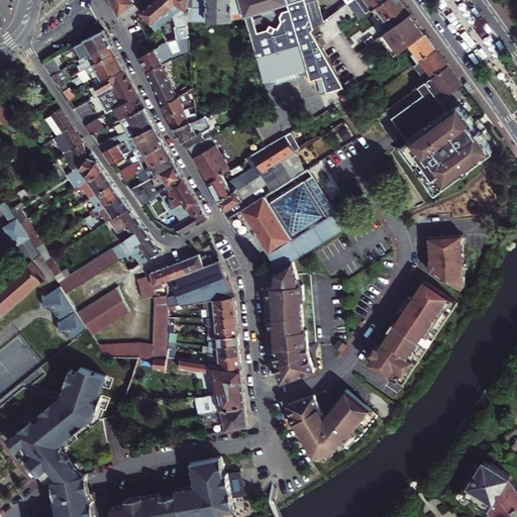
[(137,0),(111,0),(119,16),(137,0)]
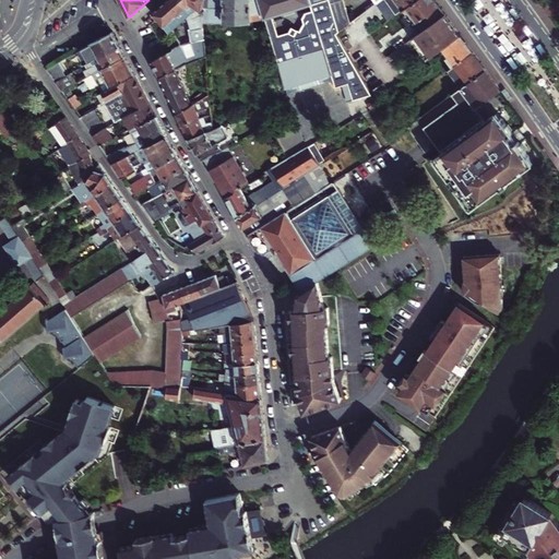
[(173,28),(178,24),(174,19),(183,10),(191,19),(191,32),(189,33),(190,44),(195,43),(204,43),(202,23),(202,4),(204,0),(167,0),(153,13),(170,31),(173,28)]
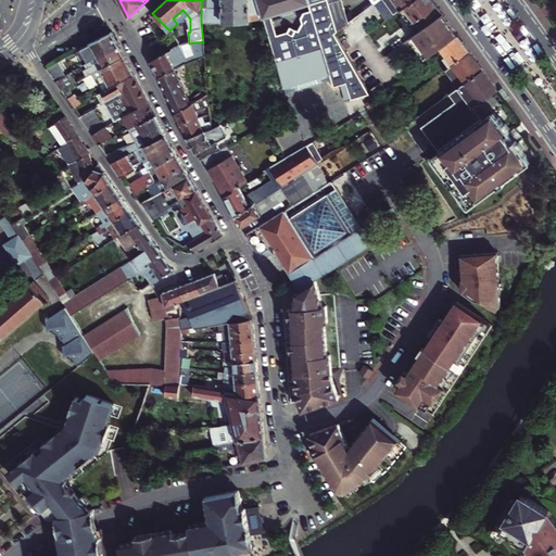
[(203,0),(201,4),(201,23),(249,23),(249,21),(258,21),(258,16),(263,15),(257,0),(203,0)]
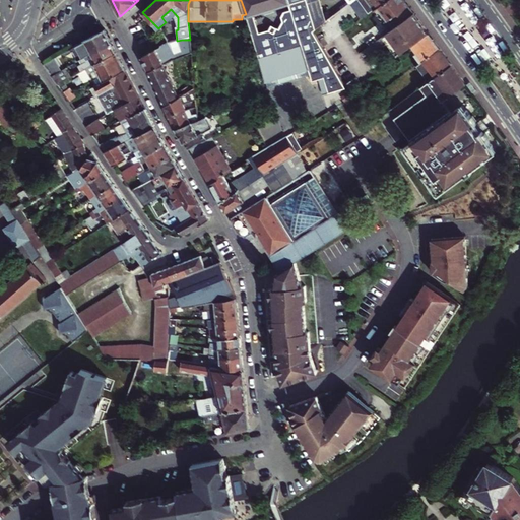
[(247,17),(255,14),(290,3),(301,19),(305,17),(294,0),(241,0),(246,14),(247,17)]
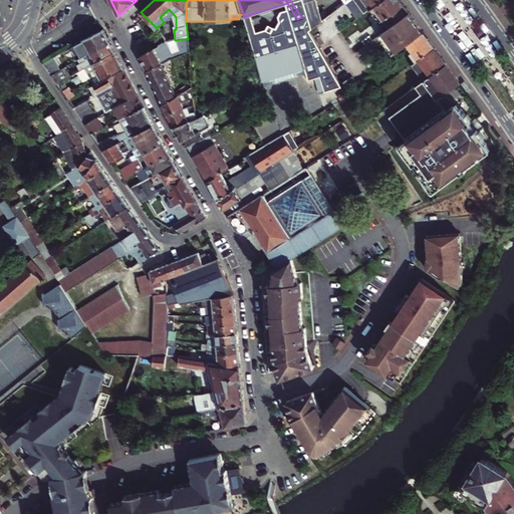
[(322,20),(316,0),(302,0),(311,28),(322,20)]
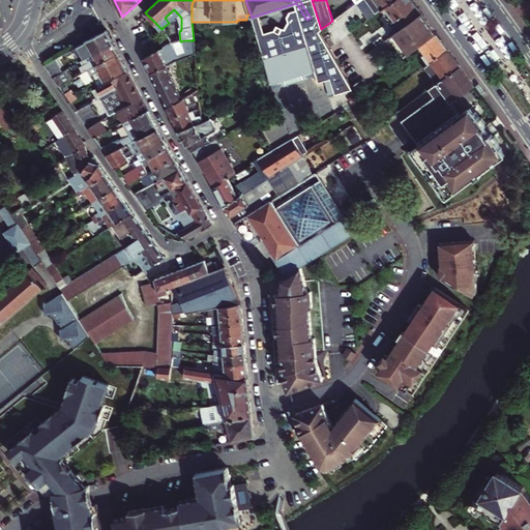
[(375,0),(382,10),(387,6),(394,0),(375,0)]
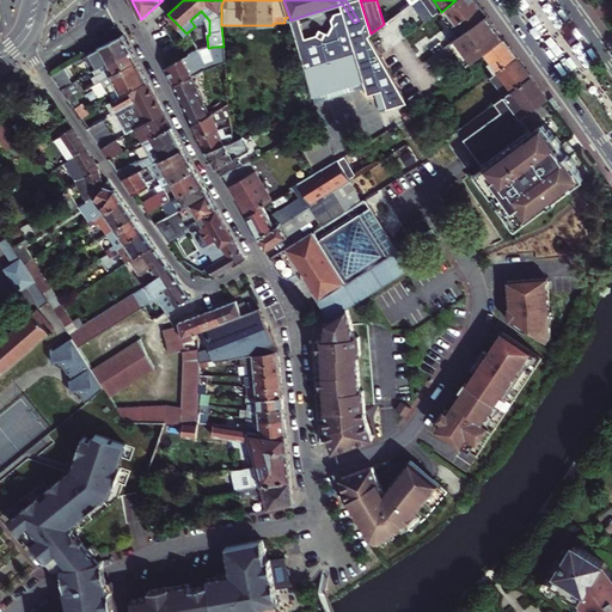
[(477,0),(456,0),(447,7),(441,12),(459,35),(488,13),(477,0)]
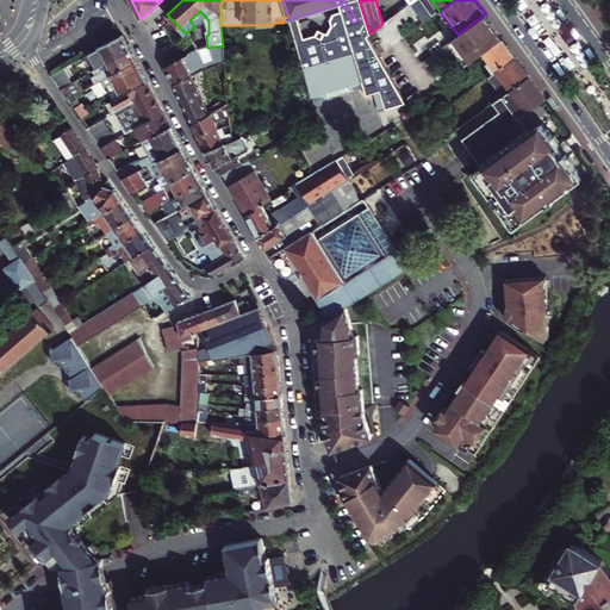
[(504,38),(486,14),(453,39),(471,62),(485,51),(504,38)]
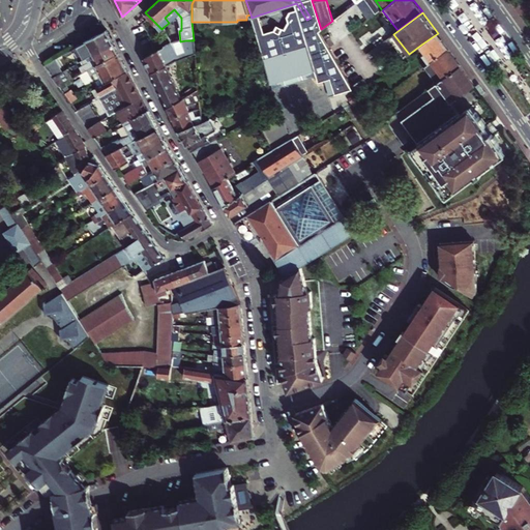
[(257,34),(264,60),(273,57),(260,15),(252,18),(257,34)]
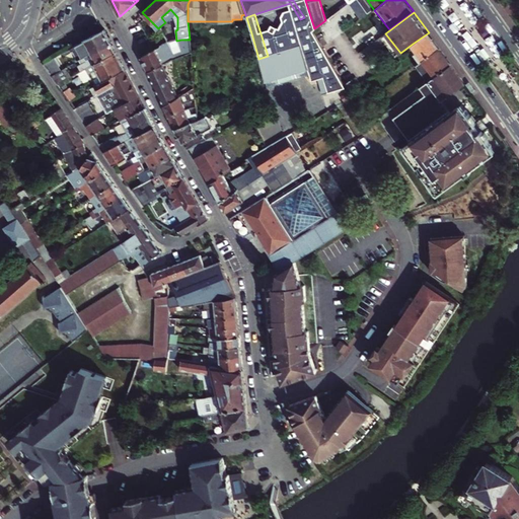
[(104,28),(65,51),(68,55),(76,50),(78,53),(84,50),(88,56),(112,42),(104,28)]
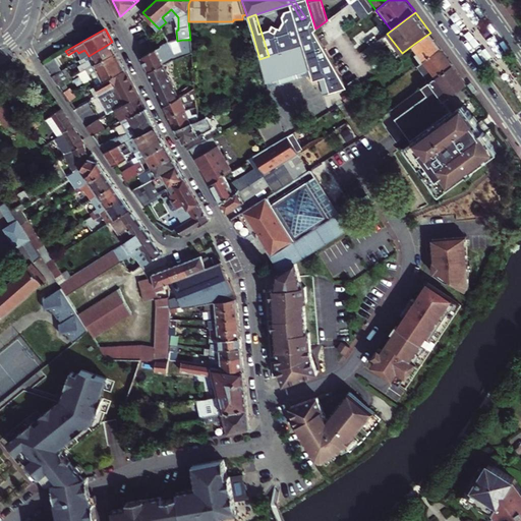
[(425,60),(442,48),(430,33),(414,44),(425,60)]
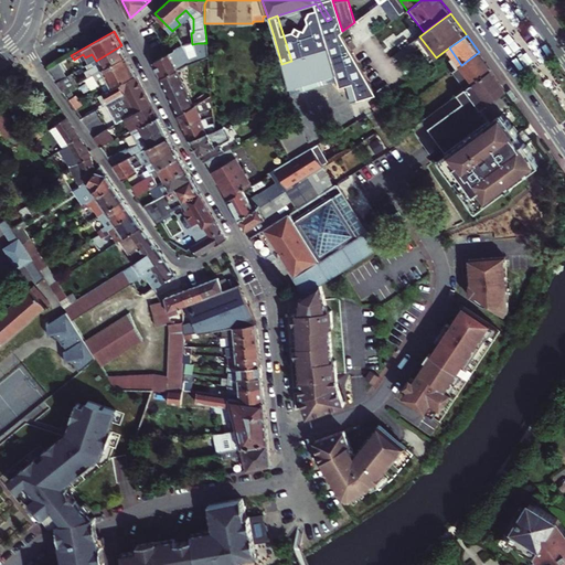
[(198,43),(199,61),(208,57),(206,43),(198,43)]
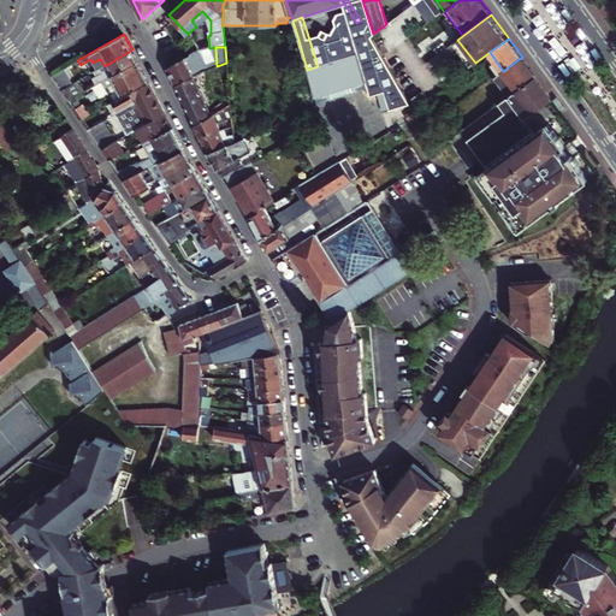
[(132,49),(105,66),(94,72),(96,76),(93,78),(95,84),(102,81),(138,60),(132,49)]
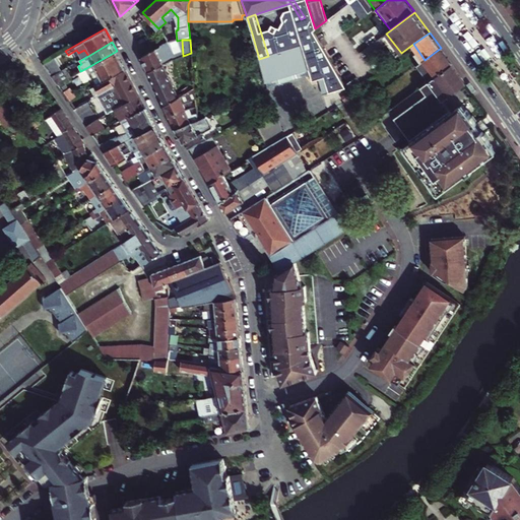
[(166,44),(160,46),(160,48),(141,58),(149,72),(164,64),(174,59),(166,44)]
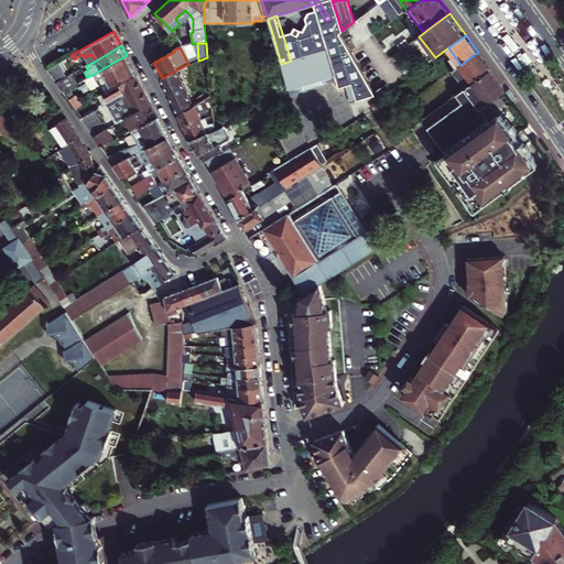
[(281,64),(288,87),(334,74),(336,80),(337,86),(344,84),(349,102),(375,95),(350,53),(336,57),(333,49),(291,61),(281,64)]
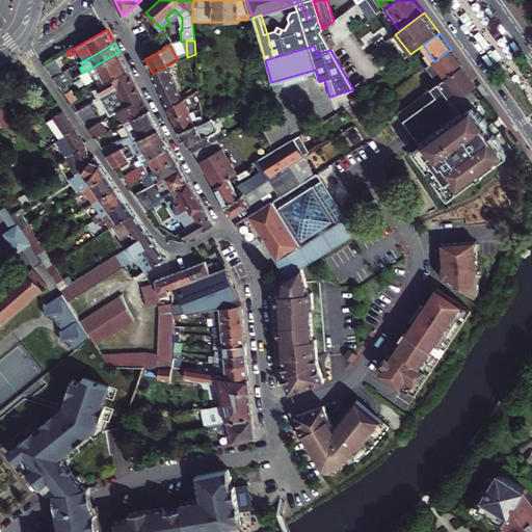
[(439,82),(462,64),(451,49),(434,61),(427,67),(439,82)]
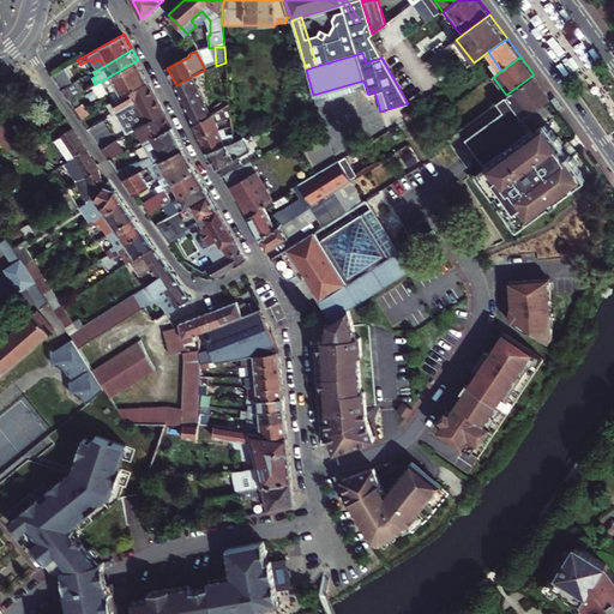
[(138,60),(102,80),(106,86),(115,80),(119,85),(144,71),(138,60)]
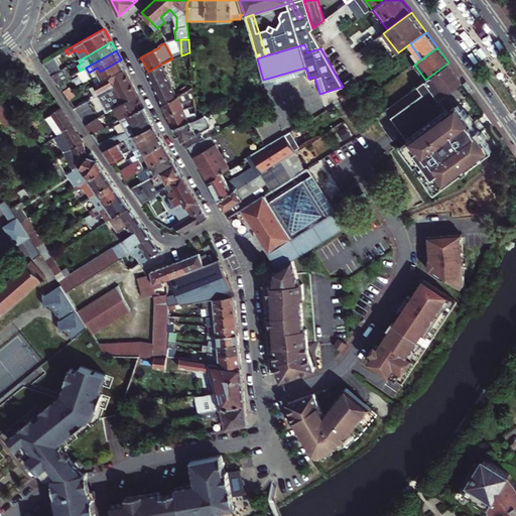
[(44,62),(49,72),(63,63),(58,53),(44,62)]
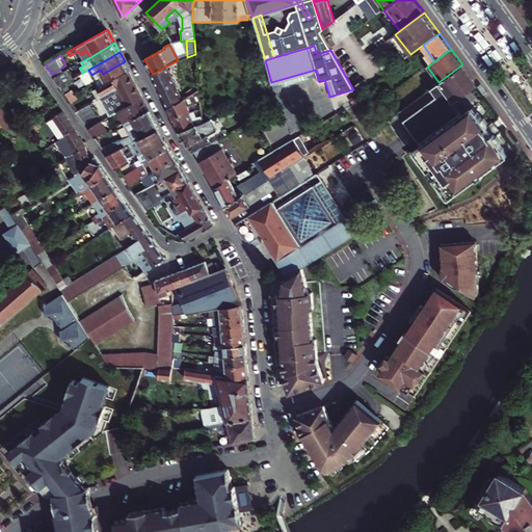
[(114,79),(129,71),(125,61),(103,74),(107,83),(99,87),(102,96),(118,87),(114,79)]
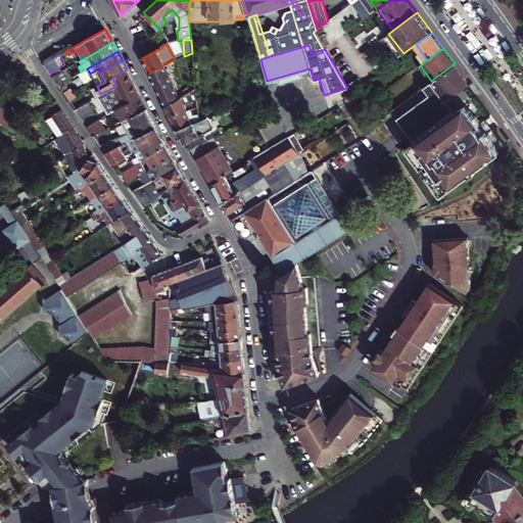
[(384,124),(426,181),(430,178),(487,136),(485,134),(488,133),(489,135),(493,132),(462,88),(469,83),(465,77),(455,63),(431,81),(391,111),(380,120),(384,124)]
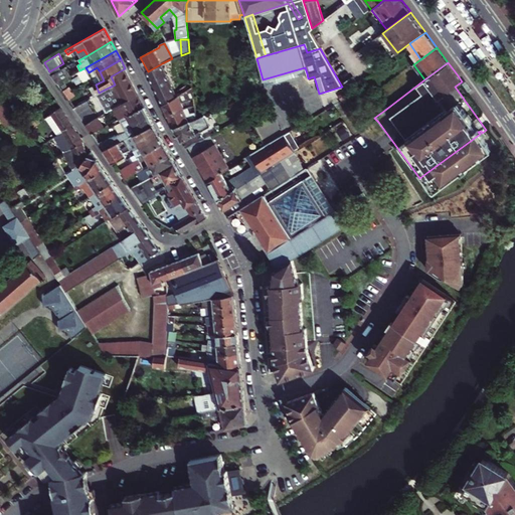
[(164,105),(178,96),(162,63),(148,71),(164,105)]
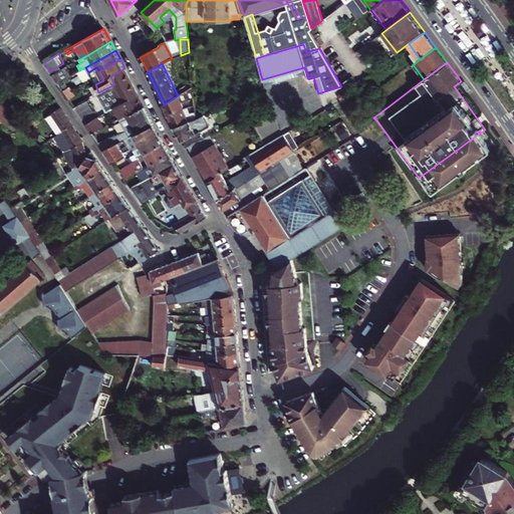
[(66,67),(52,75),(58,83),(74,74),(71,69),(68,71),(66,67)]
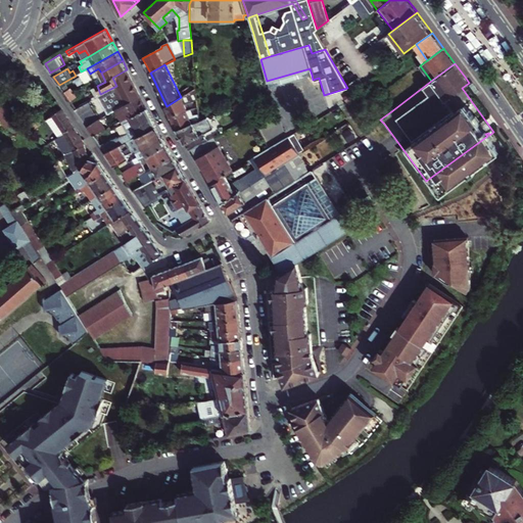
[(98,68),(90,74),(92,78),(101,73),(98,68)]
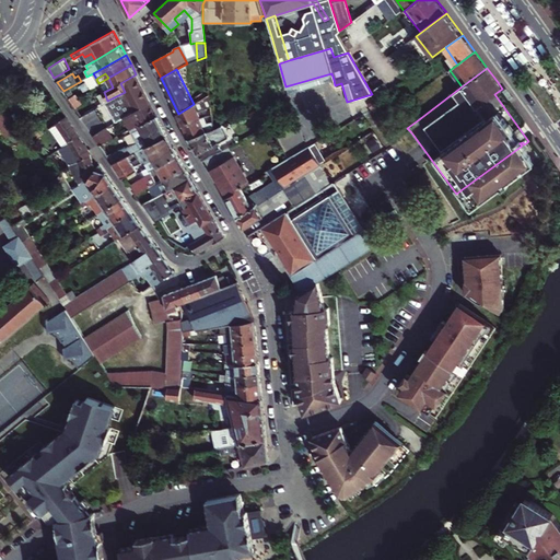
[(288,93),(334,80),(331,73),(286,86),(288,93)]
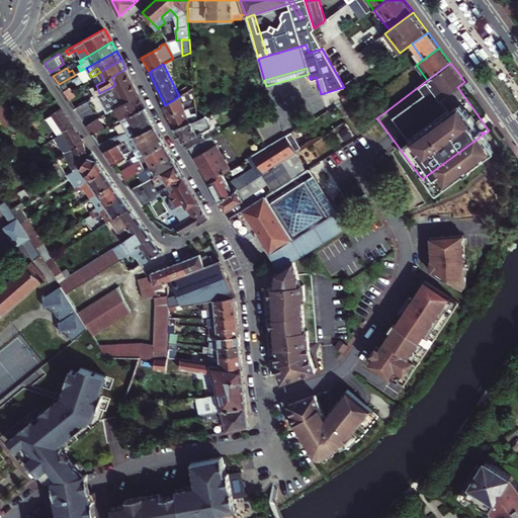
[(132,79),(125,69),(111,77),(115,85),(116,87),(132,79)]
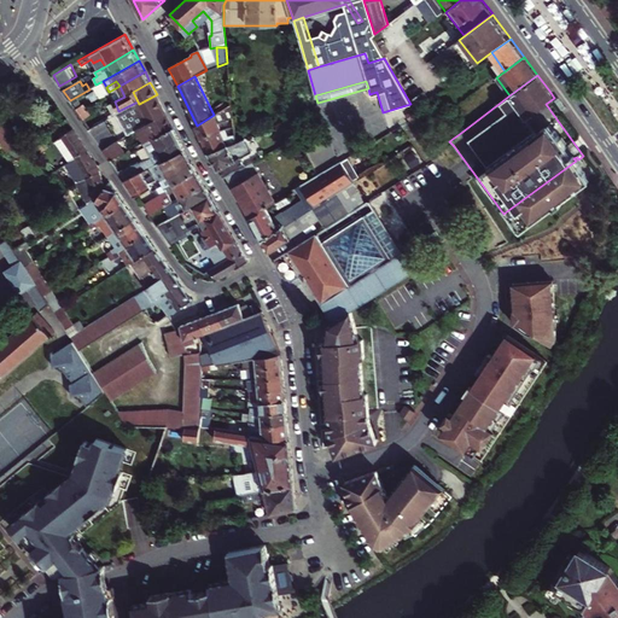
[(120,86),(109,92),(115,101),(124,97),(120,86)]
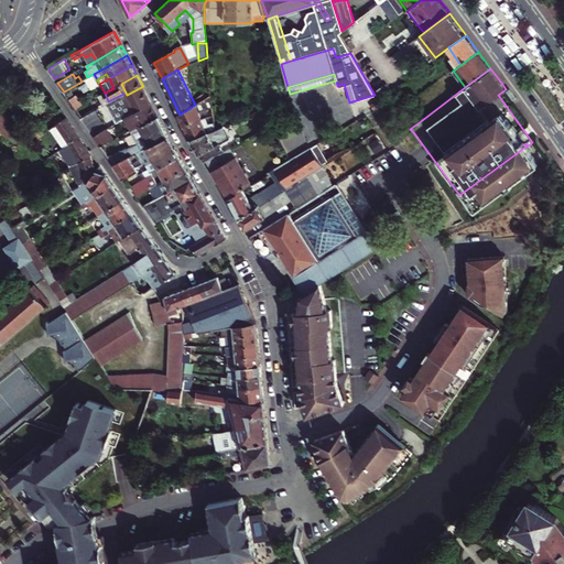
[(152,105),(143,86),(127,95),(132,105),(139,101),(143,109),(152,105)]
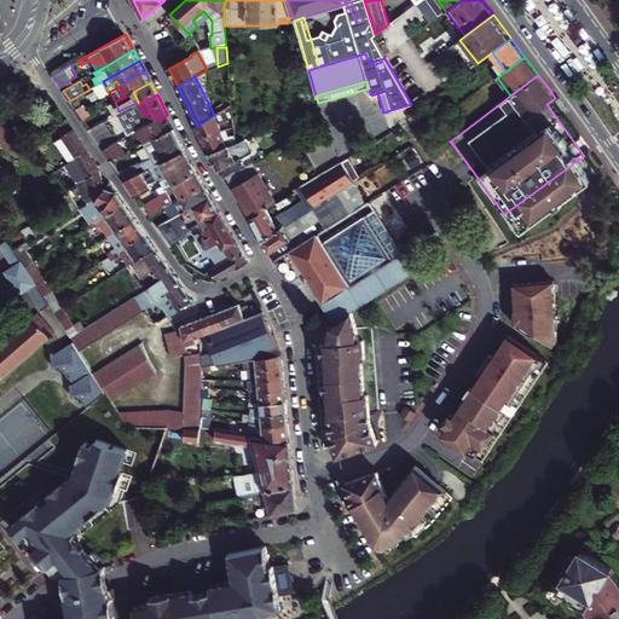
[(424,96),(414,103),(418,108),(428,100),(424,96)]
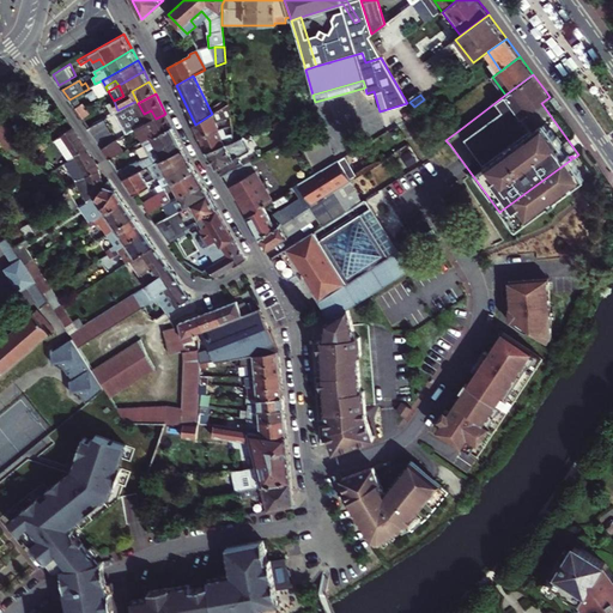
[(109,114),(117,110),(114,101),(97,109),(103,121),(107,119),(109,114)]
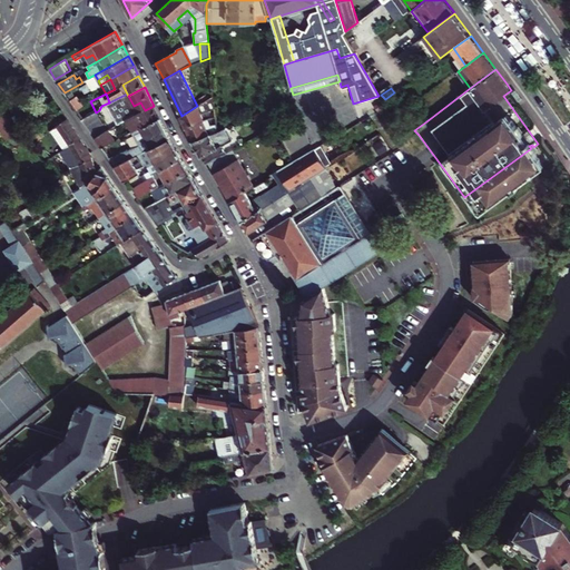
[(182,116),(187,128),(203,118),(200,112),(215,110),(214,97),(197,106),(182,116)]
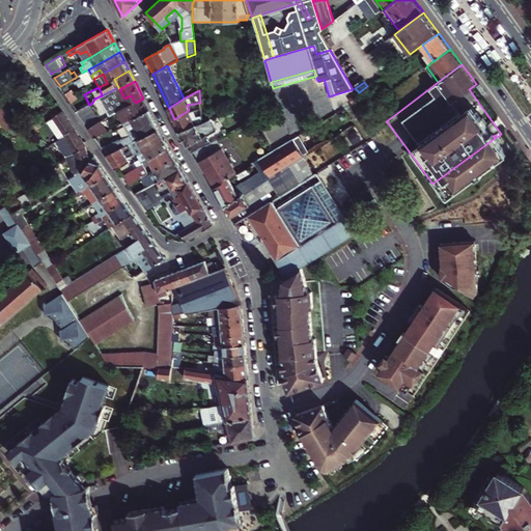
[(75,93),(67,98),(72,103),(78,98),(75,93)]
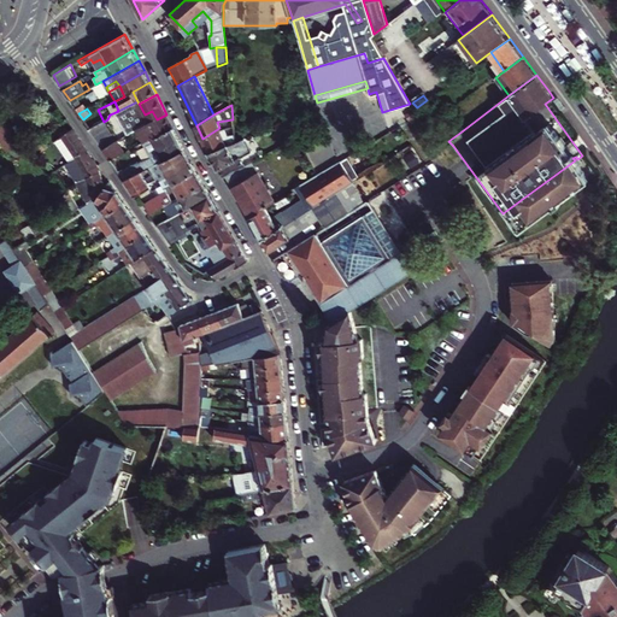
[(150,123),(157,119),(152,111),(145,115),(150,123)]
